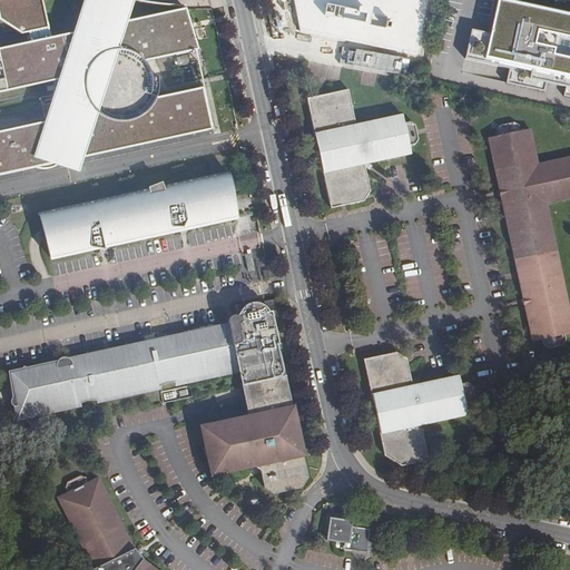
[(0,90),(61,78),(61,77),(65,76),(61,88),(50,120),(0,130),(0,174),(36,167),(41,168),(48,167),(53,166),(59,164),(62,160),(65,157),(67,154),(68,149),(78,151),(76,158),(150,141),(208,129),(199,87),(154,97),(156,91),(156,88),(156,82),(156,79),(156,76),(154,71),(153,66),(149,62),(147,59),(190,50),(182,8),(128,20),(72,29),(51,35),(43,0),(0,0),(0,17),(22,32),(29,30),(31,40),(0,47),(0,90)]
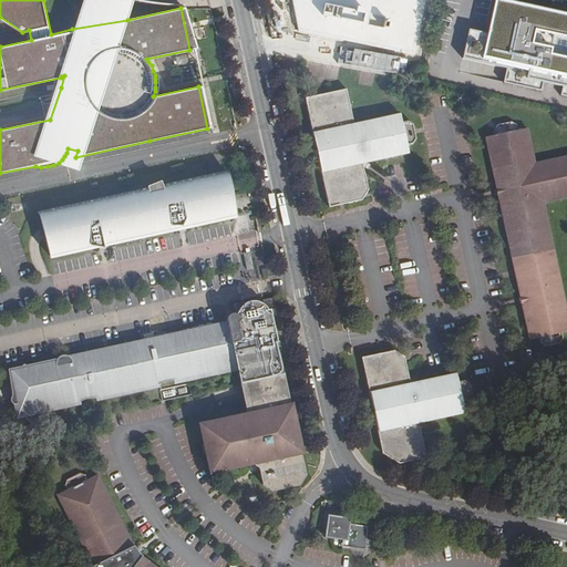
[(83,0),(72,29),(127,20),(132,0),(83,0)]
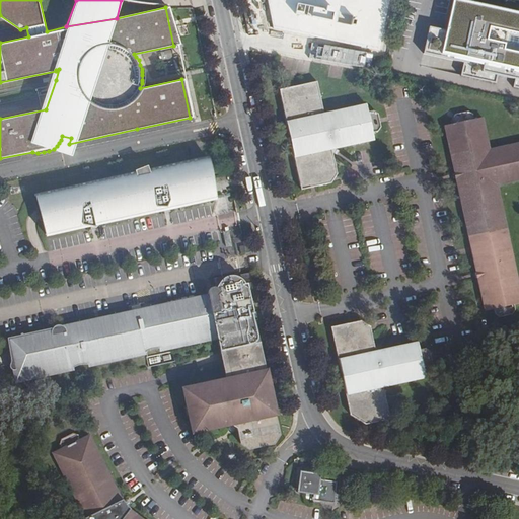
[(389,0),(267,0),(274,28),(379,52),(389,0)]
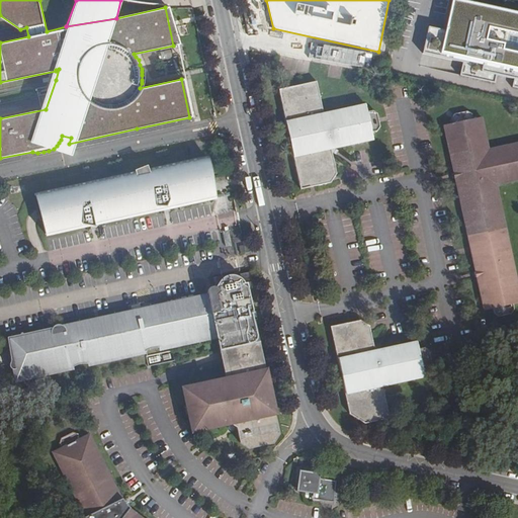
[(460,2),(452,0),(446,31),(428,27),(423,52),(463,61),(462,69),(460,76),(494,84),(496,75),(514,79),(512,87),(517,88),(517,14),(475,5),(460,2)]
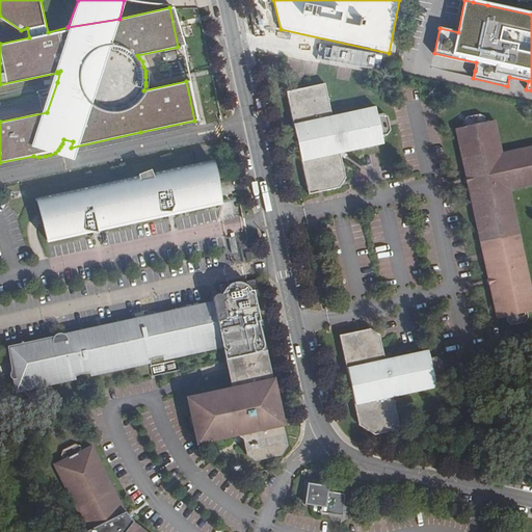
[(324,84),(289,94),(311,194),(339,188),(347,183),(341,156),(386,145),(384,139),(389,135),(392,132),(393,129),(394,126),(393,123),(391,118),(390,115),(384,113),(381,111),(378,112),(377,104),(331,114),(324,84)]
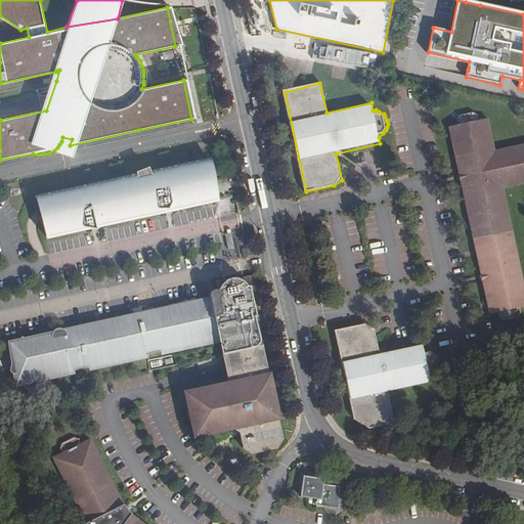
[(476,243),(515,233),(505,186),(523,181),(523,143),(496,149),(490,116),(478,119),(477,112),(456,117),(459,123),(451,125),(462,173),(476,243)]
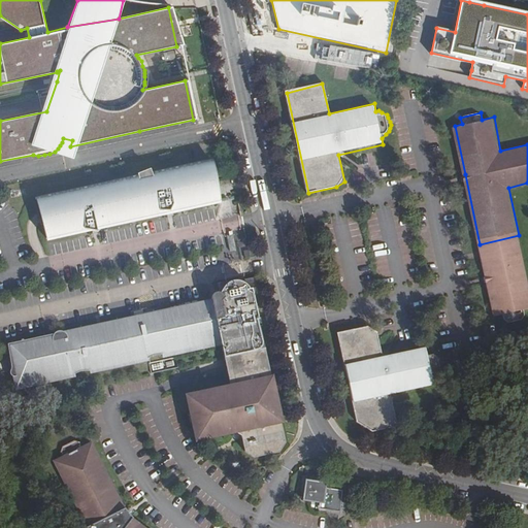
[(164,213),(173,209),(210,202),(202,162),(152,172),(137,176),(137,175),(39,196),(34,204),(37,209),(33,210),(36,223),(40,222),(42,237),(85,229),(95,231),(102,225),(158,212),(164,213)]
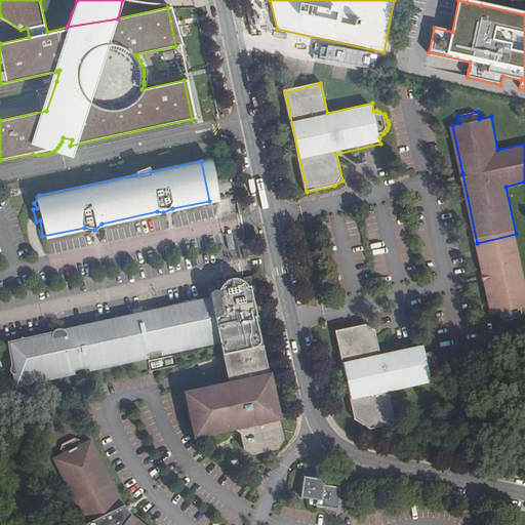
[(524,306),(524,276),(516,234),(477,243),(492,314),(498,312),(499,318),(506,321),(518,319),(522,314),(520,308),(524,306)]
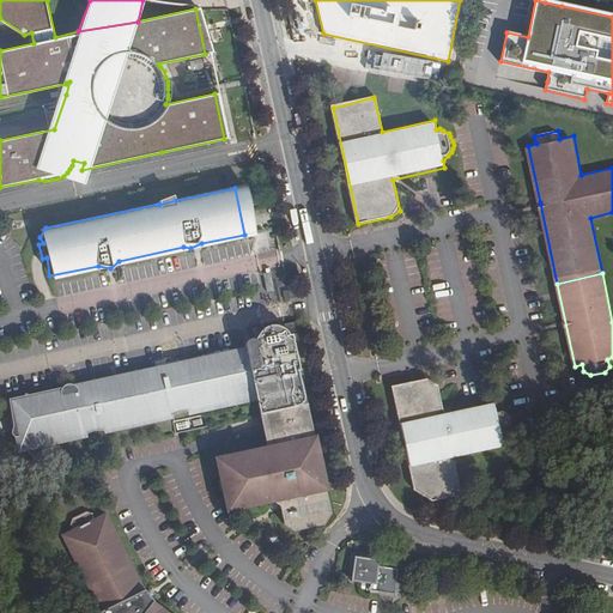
[(285,322),(277,323),(279,339),(297,335),(295,321),(285,322)]
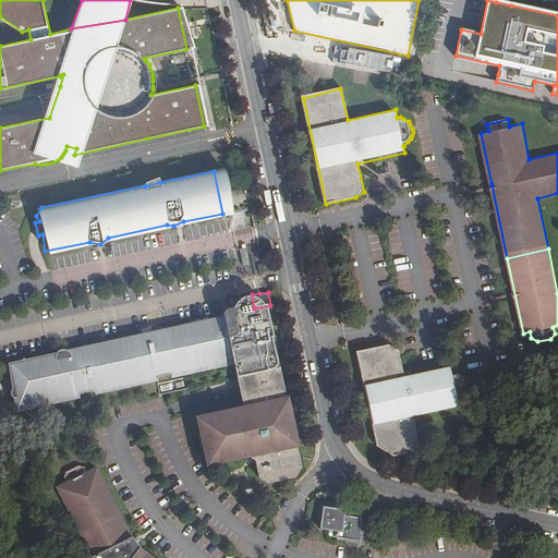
[(230,313),(223,315),(148,331),(158,377),(159,375),(159,374),(164,373),(165,373),(167,374),(169,375),(231,362),(232,362),(232,363),(235,376),(280,366),(270,323),(270,316),(273,306),(252,310),(250,293),(232,298),(233,302),(233,306),(232,308),(231,311),(230,313)]
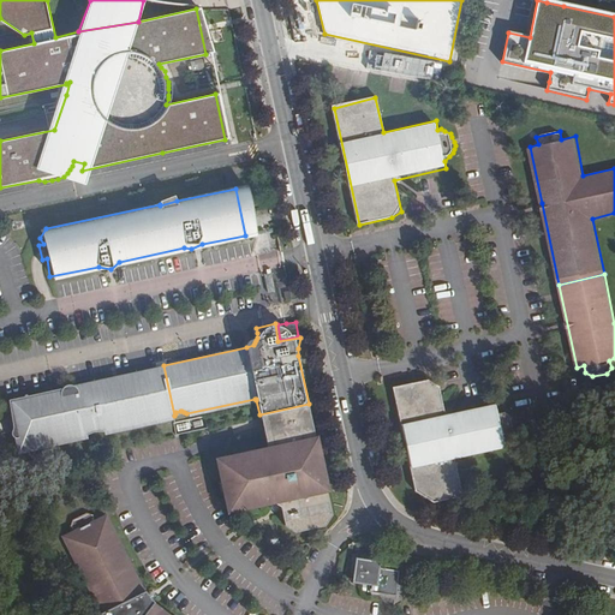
[(163,365),(77,384),(10,399),(12,415),(11,415),(12,422),(11,429),(12,429),(16,431),(17,433),(18,440),(21,449),(88,434),(91,433),(96,431),(101,431),(174,416),(163,365)]
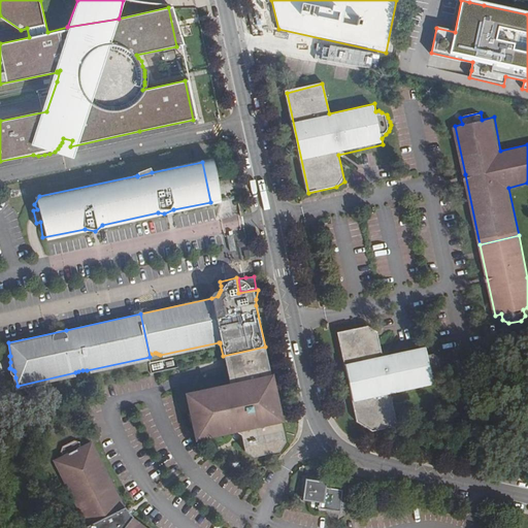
[(369,326),(340,332),(360,419),(375,431),(399,425),(393,396),(435,386),(434,378),(438,376),(440,372),(442,370),(442,365),(441,361),(440,359),(438,356),(436,355),(433,354),(429,354),(427,345),(384,355),(380,333),(369,326)]
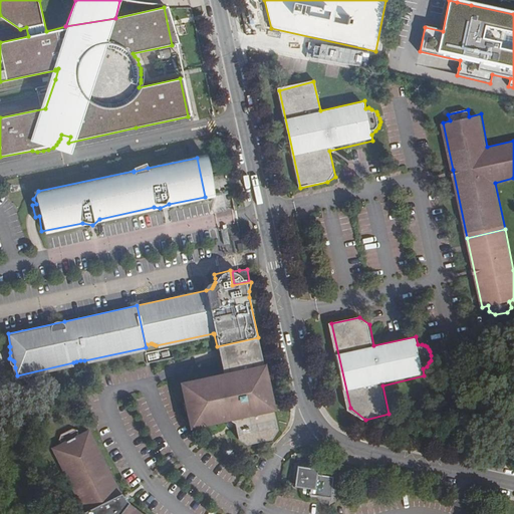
[(258,337),(217,346),(223,371),(221,375),(182,383),(191,427),(227,420),(235,424),(238,438),(247,443),(270,438),(279,432),(258,337)]
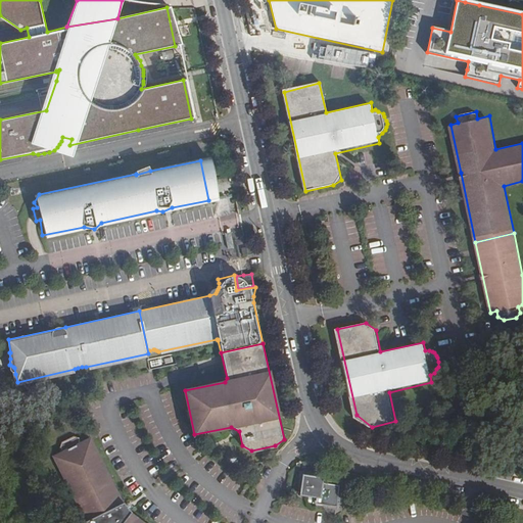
[(136,522),(128,516),(130,515),(123,504),(122,504),(109,478),(111,477),(104,463),(103,464),(91,438),(82,441),(80,437),(75,435),(62,440),(60,445),(62,450),(53,455),(65,482),(68,481),(75,493),(72,494),(84,520),(82,522),(136,522)]
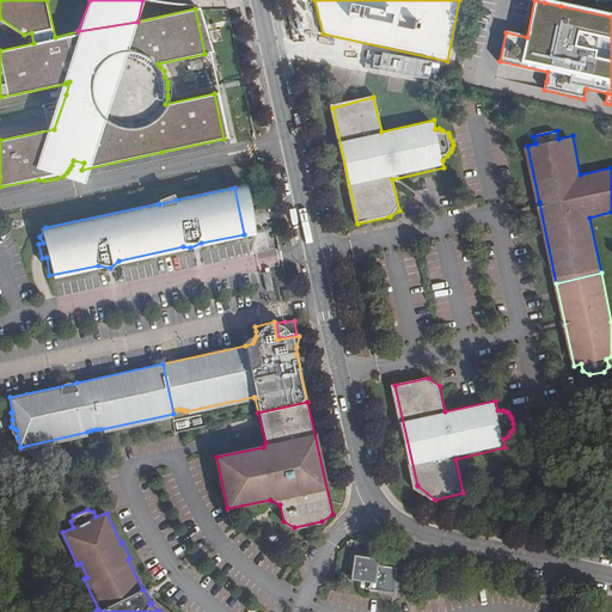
[(372,562),(350,558),(349,562),(347,579),(349,585),(366,586),(365,592),(391,597),(395,571),(372,568),(372,562)]
